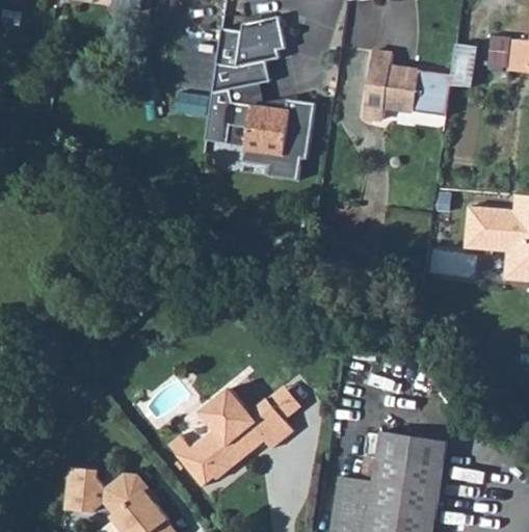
[(306,159),(314,103),(287,99),(285,109),(264,106),(232,102),(229,89),(259,83),(269,82),(265,61),(279,58),(276,50),(285,49),(278,16),(241,23),(240,30),(220,28),(211,94),(204,139),(227,143),(230,125),(247,127),(242,162),(268,166),(267,176),(297,181),(300,159),(306,159)]
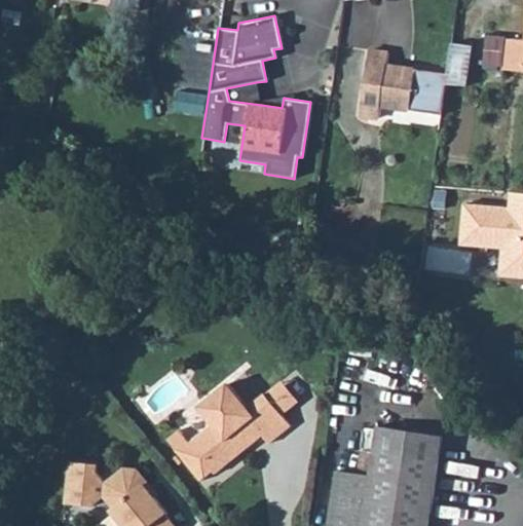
[(522,41),(505,40),(501,68),(522,69),(522,41)]
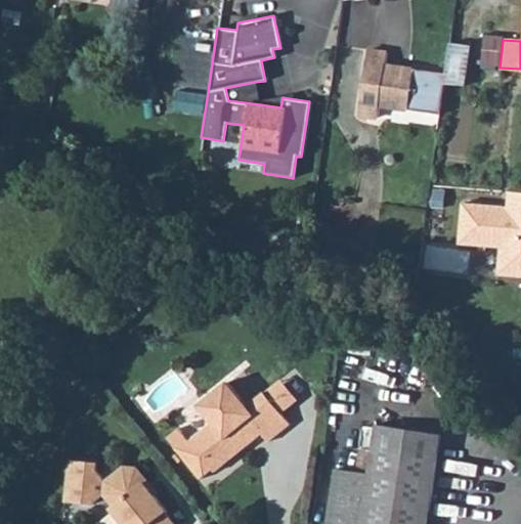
[(448,43),(444,74),(442,84),(464,85),(469,46),(448,43)]
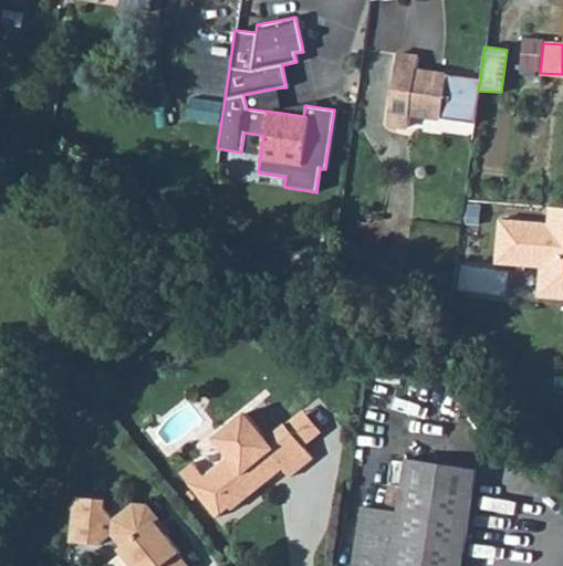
[(478,91),(480,80),(414,71),(416,56),(396,54),(386,124),(406,127),(408,114),(473,123),(478,91)]
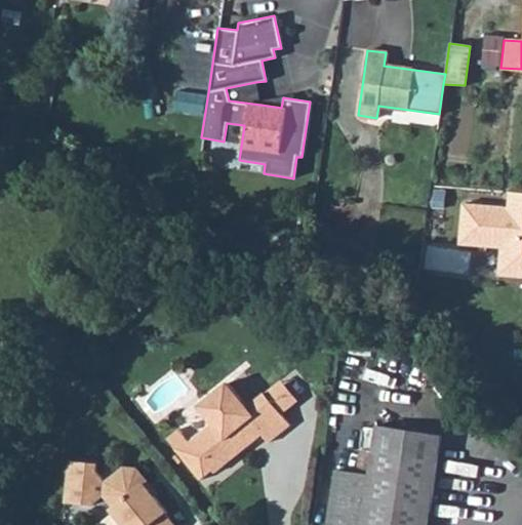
[(261,105),(255,82),(226,88),(229,101),(261,105)]
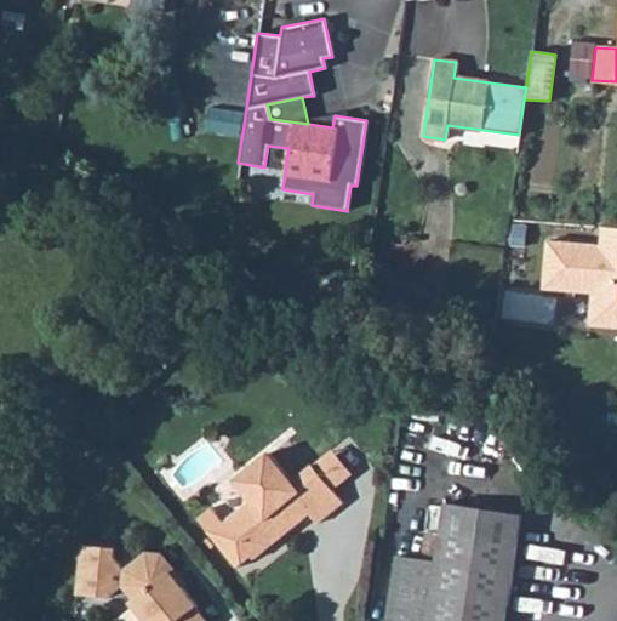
[(616,228),(600,227),(599,245),(546,240),(542,289),(590,292),(588,326),(616,328),(616,228)]
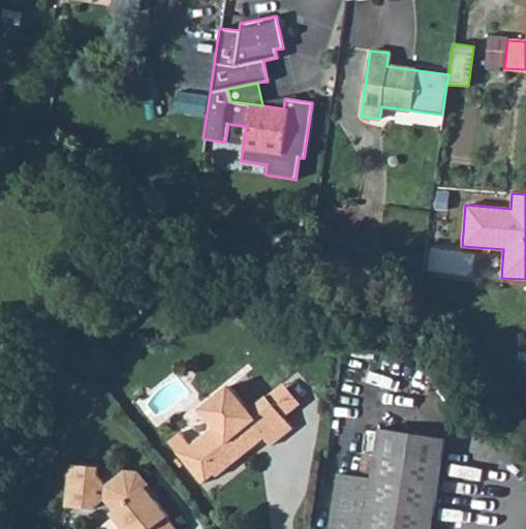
[(140,293),(128,304),(137,315),(149,306),(140,293)]
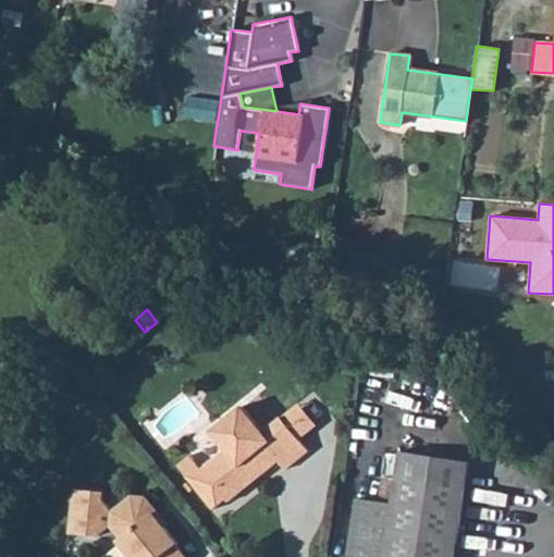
[(296,404),(279,417),(296,438),(314,425),(296,404)]
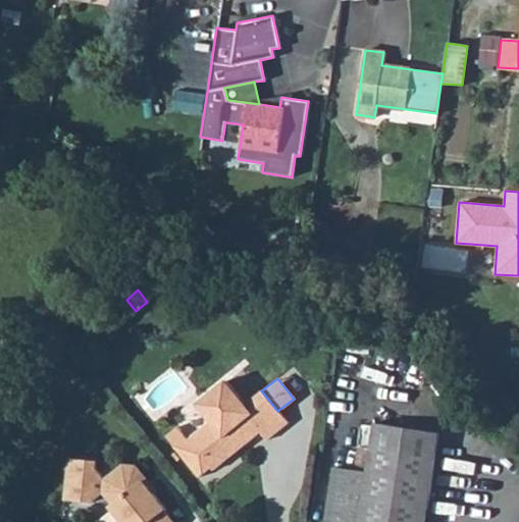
[(225,380),(195,404),(209,421),(188,440),(212,470),(252,437),(250,435),(257,429),(259,431),(265,439),(287,422),(277,411),(261,390),(245,405),(225,380)]
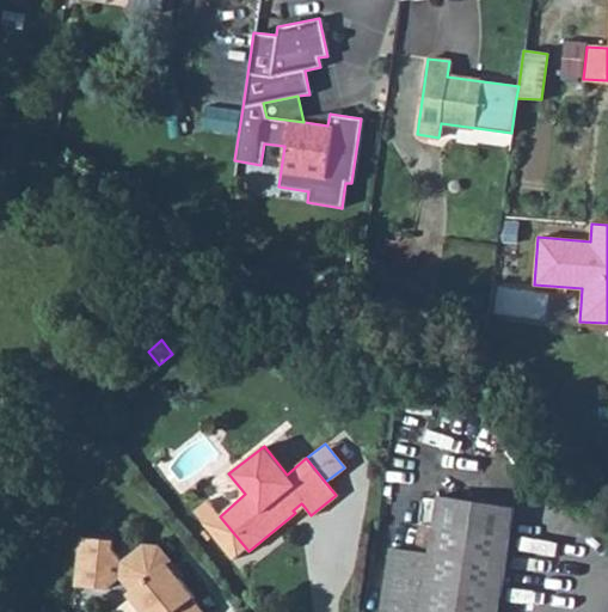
[(390,548),(379,611),(496,611),(513,507),(437,496),(428,554),(390,548)]
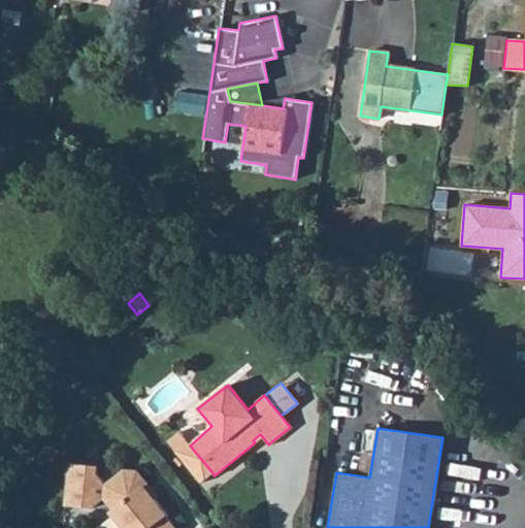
[(136,470),(123,469),(103,485),(95,473),(96,466),(69,463),(65,505),(90,508),(102,498),(111,510),(109,512),(122,527),(174,527),(165,517),(167,515),(154,499),(144,486),(146,484),(136,470)]
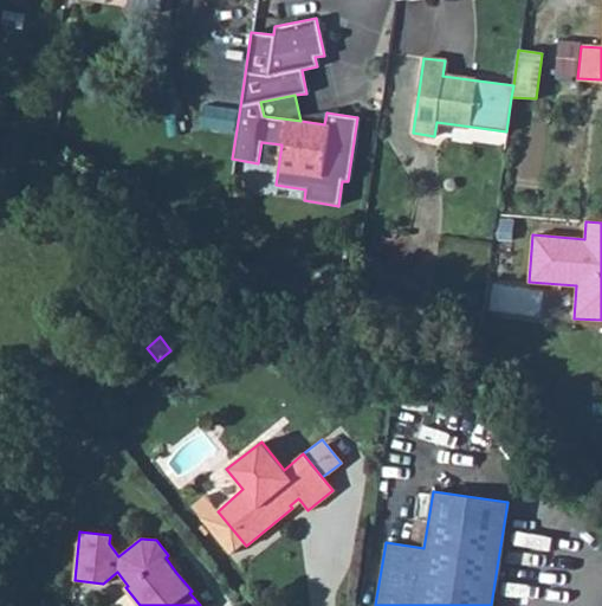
[(180,569),(168,555),(166,558),(176,573),(180,569)]
